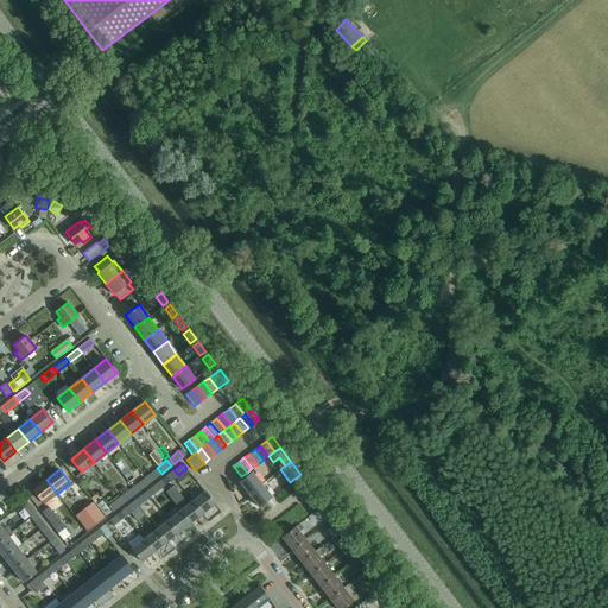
[(154,470),(145,477),(150,483),(159,476),(154,470)]
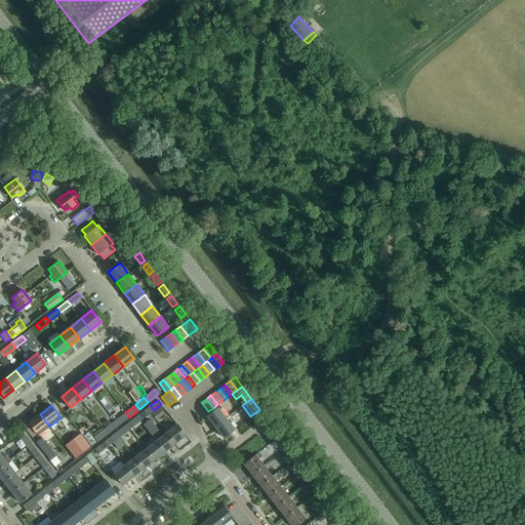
[(215,427),(226,418),(217,407),(206,415),(215,427)]
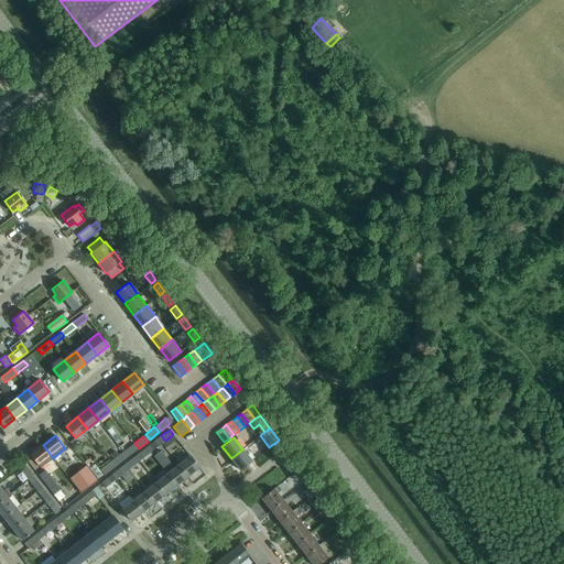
[(159,438),(150,445),(153,449),(162,443),(159,438)]
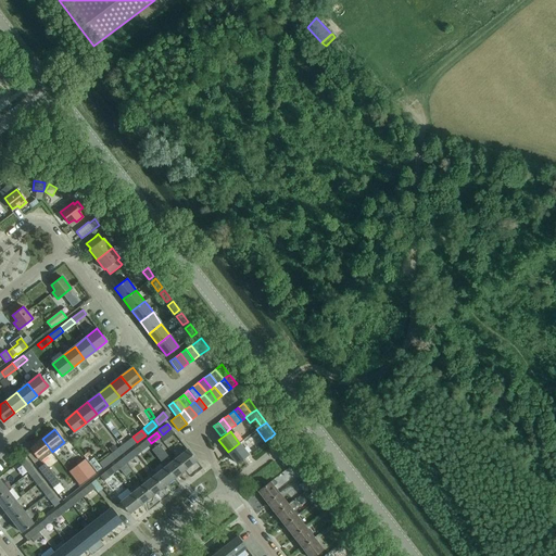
[(260,437),(252,440),(255,446),(263,442),(260,437)]
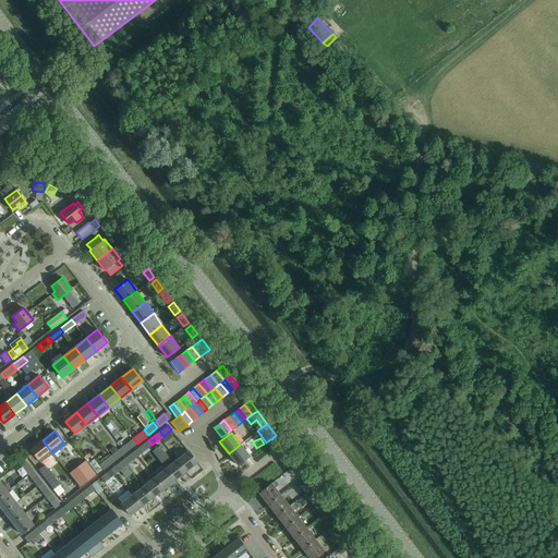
[(40,462),(52,453),(43,440),(31,449),(37,459),(38,459),(40,462)]
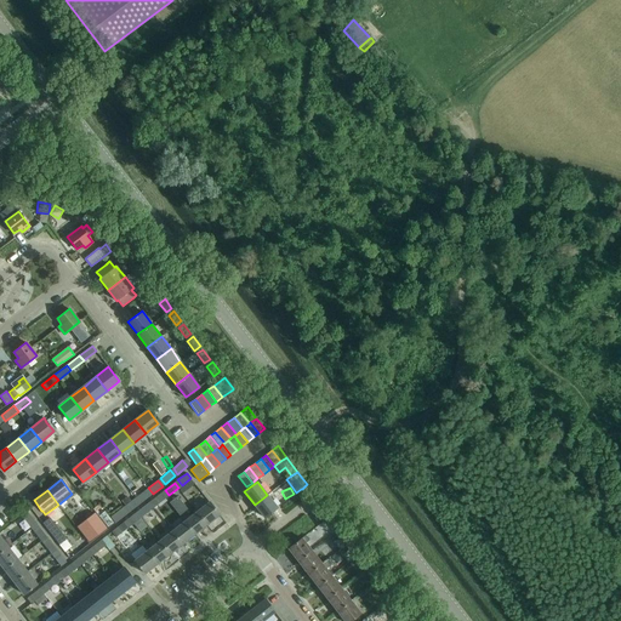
[(146,490),(136,497),(141,503),(151,496),(146,490)]
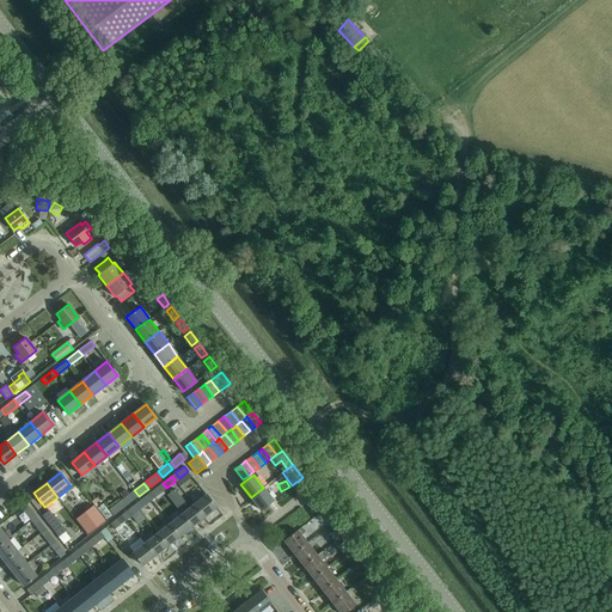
[(78,485),(72,490),(79,500),(85,496),(85,495),(78,485)]
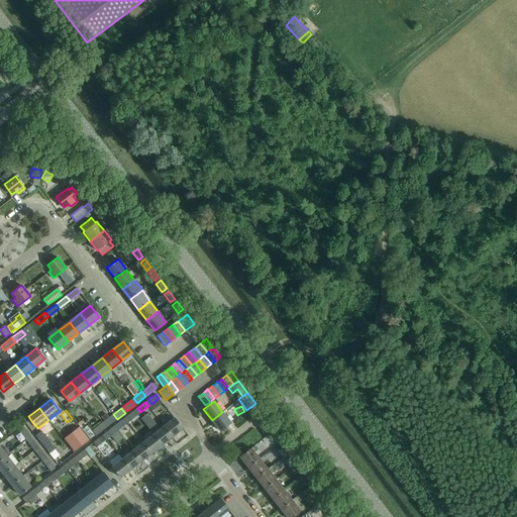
[(134,410),(126,416),(130,420),(138,414),(134,410)]
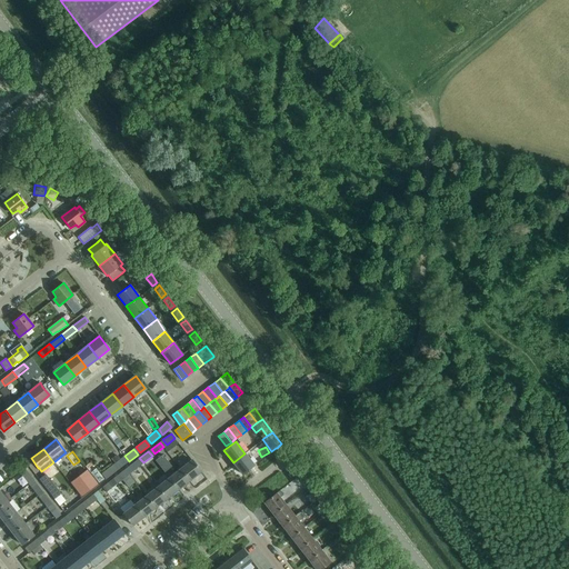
[(242,473),(249,468),(253,465),(245,453),(233,462),(242,473)]
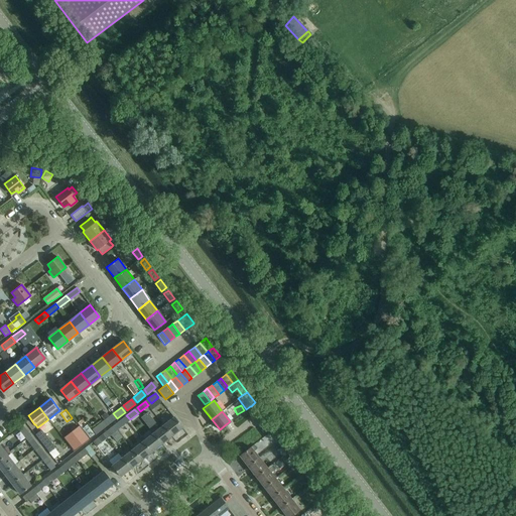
[(158,429),(154,424),(155,423),(147,412),(141,417),(153,433),(161,443),(171,435),(163,424),(158,429)]
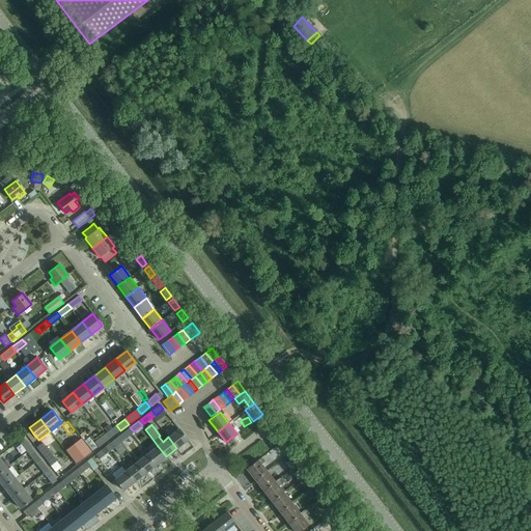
[(113,427),(105,434),(109,439),(117,432),(113,427)]
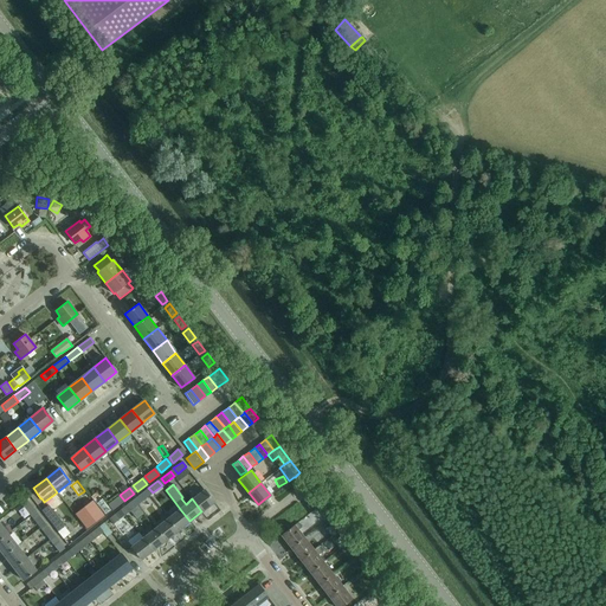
[(201,511),(214,502),(204,489),(192,498),(201,511)]
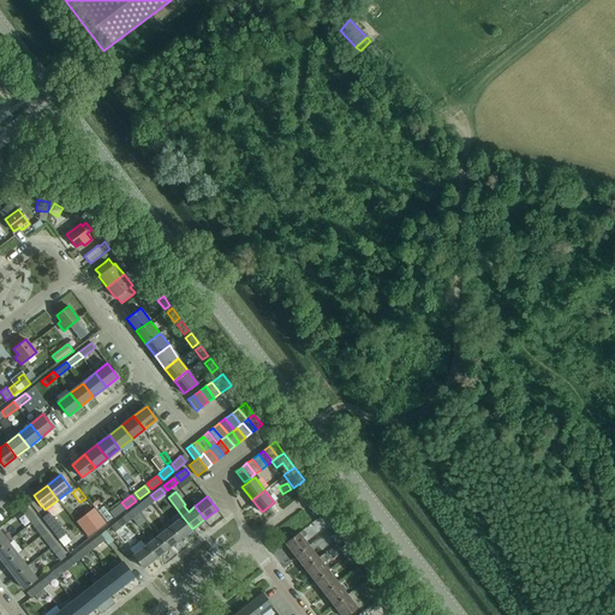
[(148,497),(138,505),(142,509),(151,502),(148,497)]
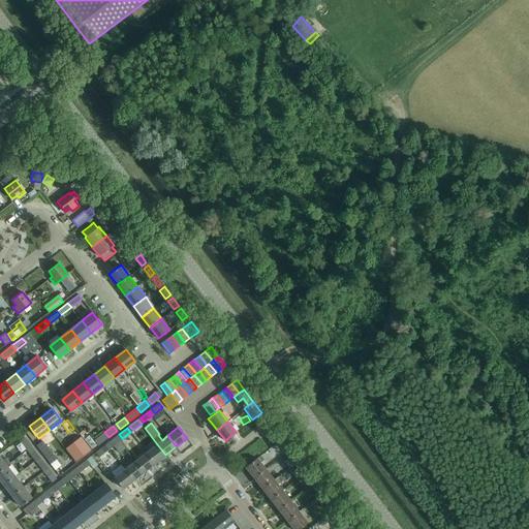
[(102,434),(94,440),(98,445),(106,439),(102,434)]
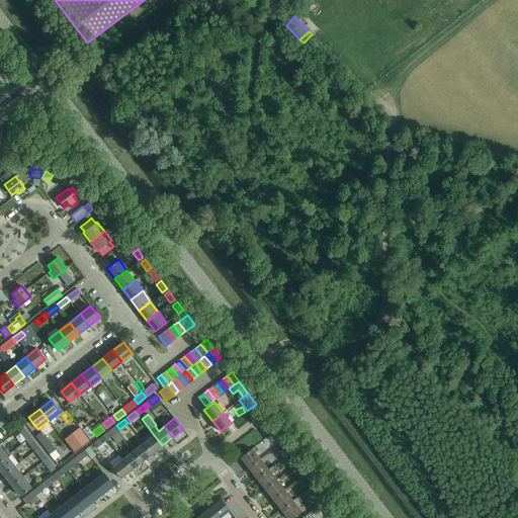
[(114,427),(103,435),(107,439),(117,431),(114,427)]
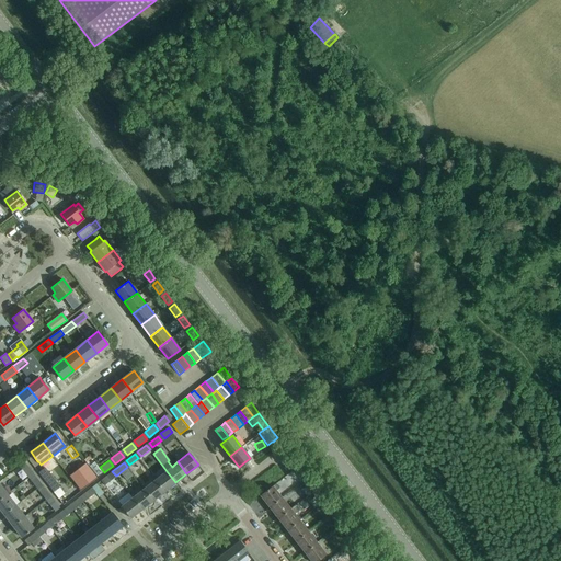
[(95,477),(86,464),(69,476),(80,489),(95,477)]
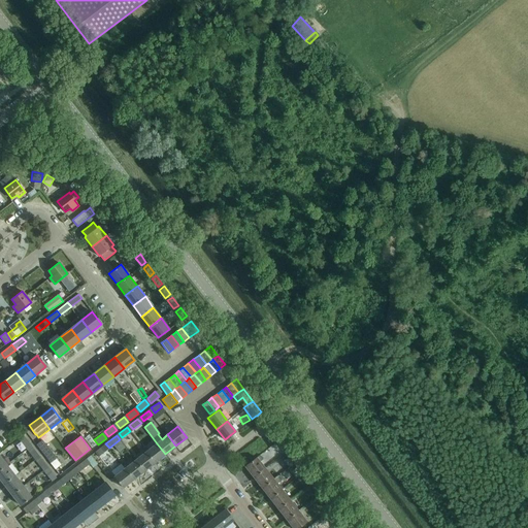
[(25,437),(20,440),(27,449),(31,446),(25,437)]
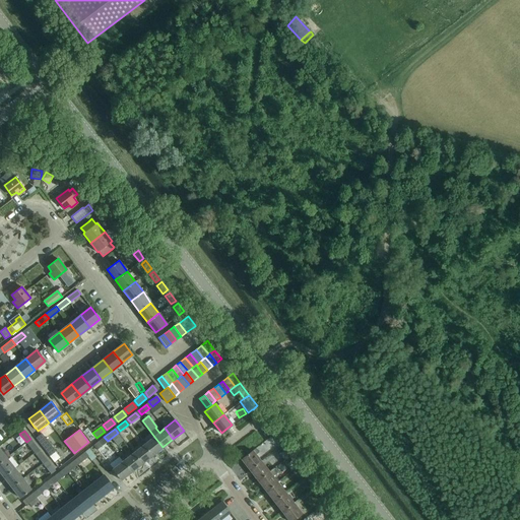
[(280,445),(285,442),(276,431),(272,435),(280,445)]
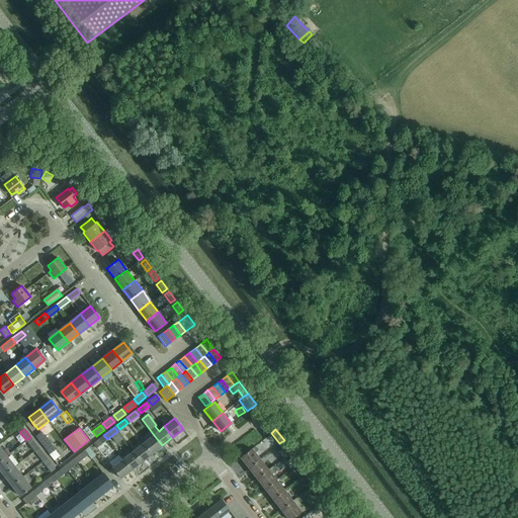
[(54,460),(60,455),(55,449),(56,449),(42,433),(36,438),(54,460)]
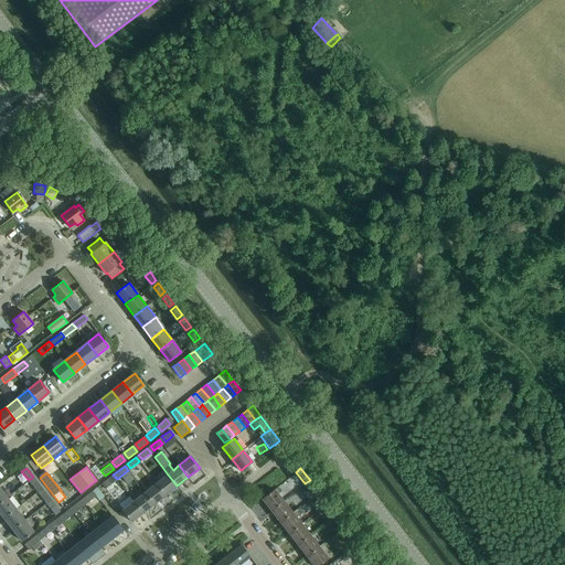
[(113,475),(104,481),(108,486),(117,479),(113,475)]
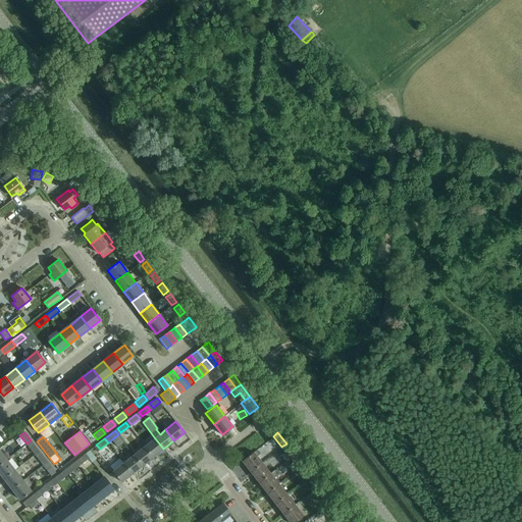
[(153,457),(163,449),(155,438),(145,447),(153,457)]
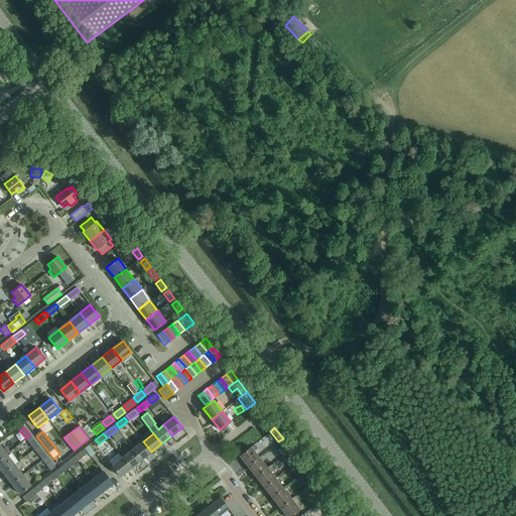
[(34,448),(38,445),(30,435),(26,438),(34,448)]
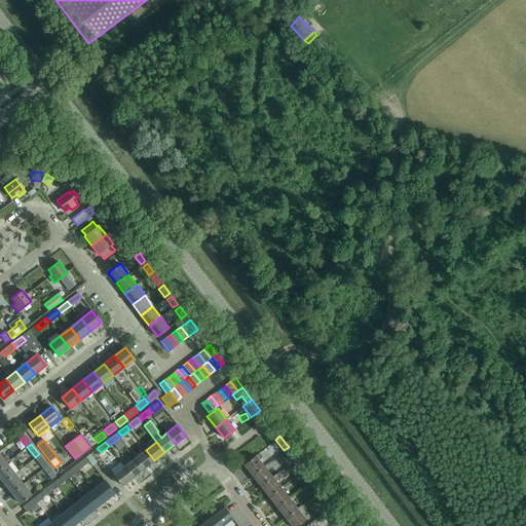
[(291,449),(286,453),(287,455),(283,458),(287,464),(288,463),(289,463),(297,457),(291,449)]
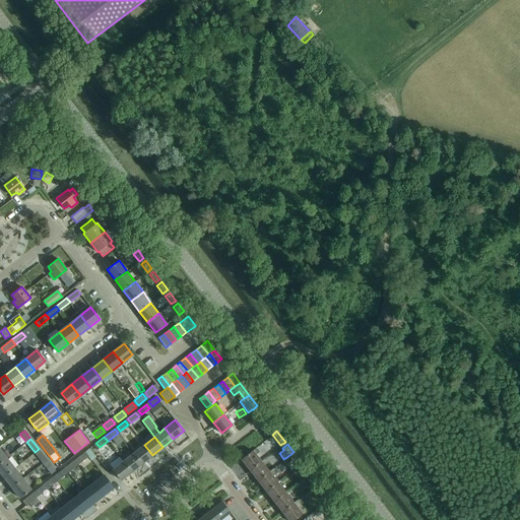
[(141,463),(152,455),(144,445),(133,453),(141,463)]
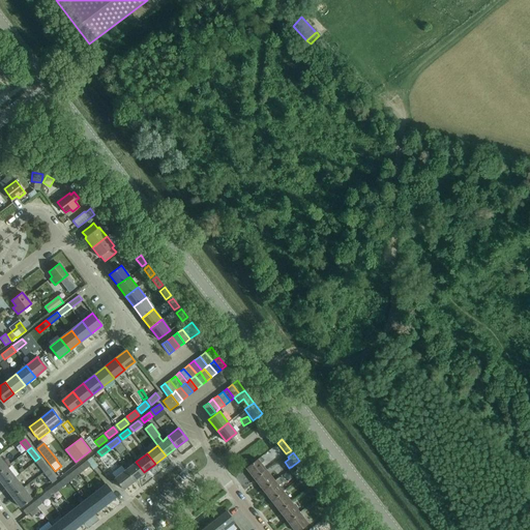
[(65,455),(58,460),(62,467),(69,463),(65,455)]
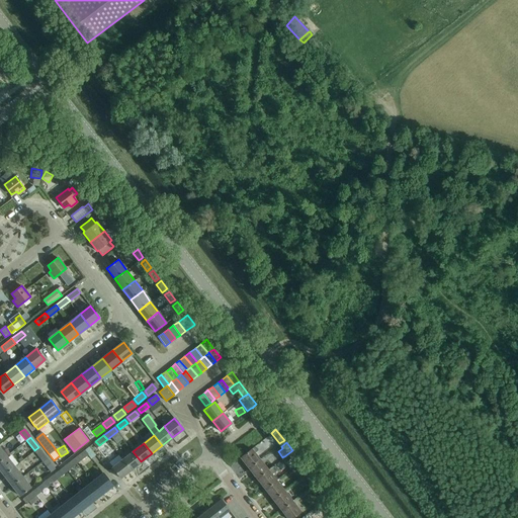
[(88,446),(77,456),(80,460),(88,454),(91,458),(95,455),(88,446)]
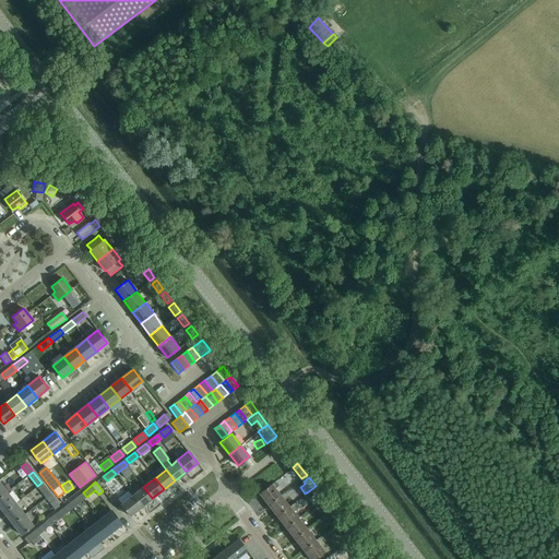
[(268,504),(281,496),(275,488),(278,486),(275,482),(271,484),(259,494),(268,504)]
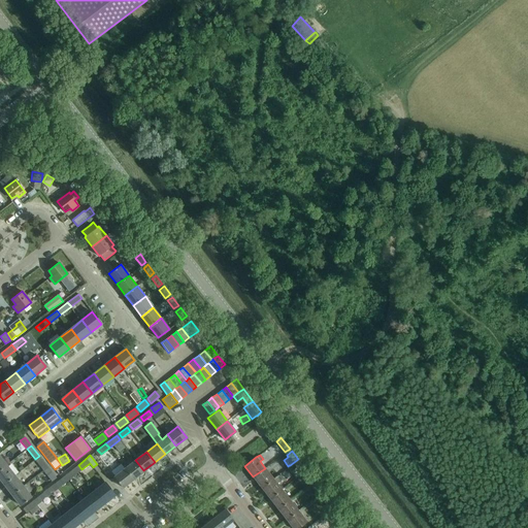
[(43,470),(47,466),(39,456),(35,459),(43,470)]
